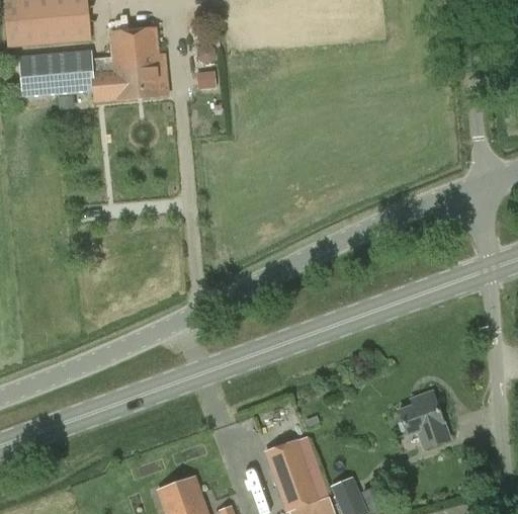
[(78,47),(74,0),(50,0),(55,49),(78,47)]
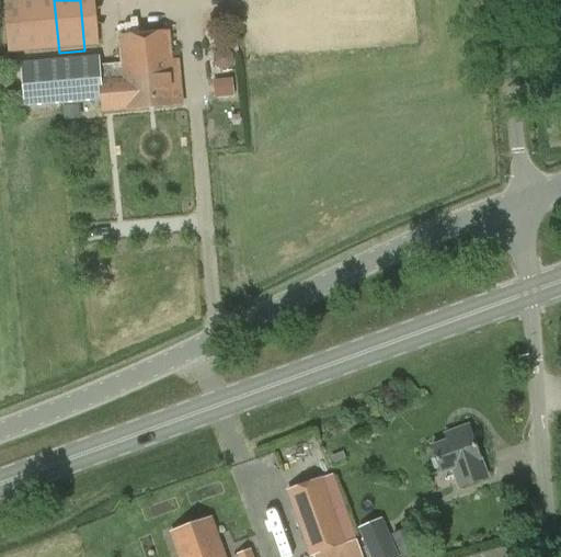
[(119,34),(123,60),(100,61),(100,54),(22,60),(25,104),(68,101),(69,116),(83,115),(82,99),(101,98),(102,110),(127,108),(127,109),(182,103),(179,67),(173,67),(170,30),(119,34)]
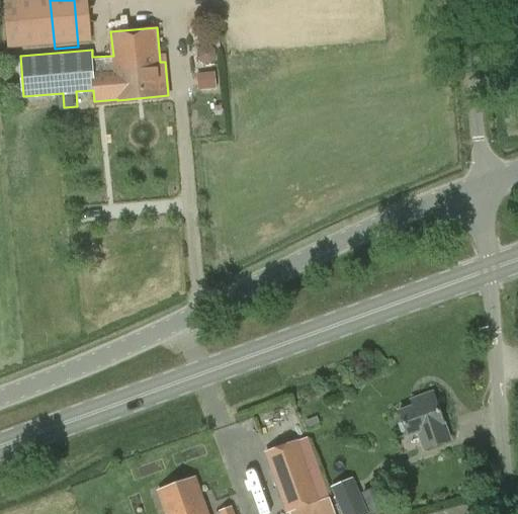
[(450,437),(448,431),(433,391),(419,396),(421,402),(399,410),(407,434),(423,428),(426,438),(428,444),(450,437)]
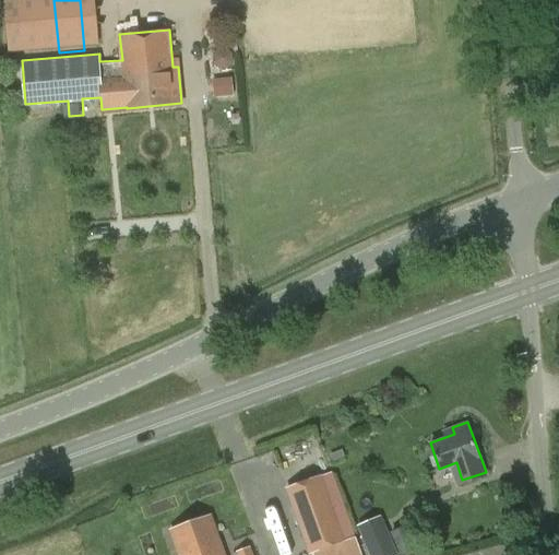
[(345,539),(321,472),(286,485),(309,551),(312,548),(314,554),(346,554),(341,540),(345,539)]
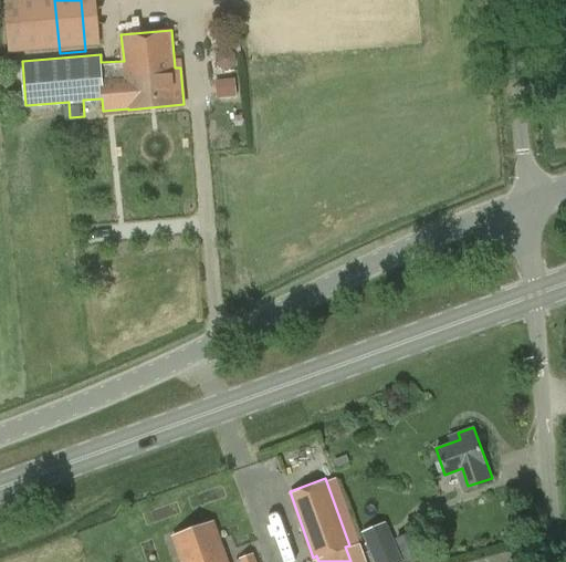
[(400,561),(404,561),(385,519),(362,530),(375,561),(400,561)]
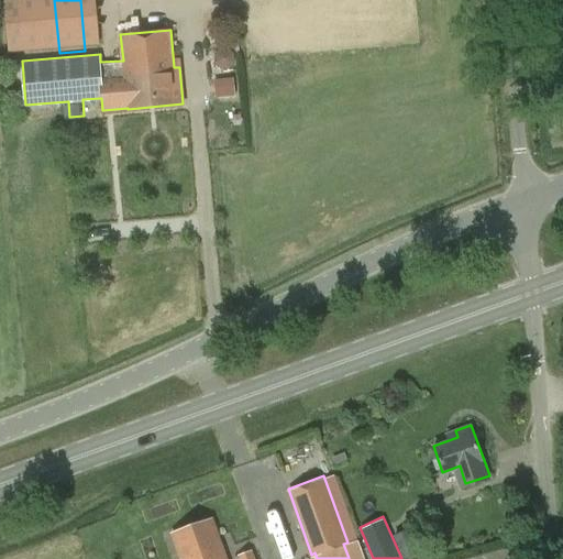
[(180,558),(201,558),(225,551),(222,543),(219,544),(210,517),(175,529),(184,556),(180,558)]
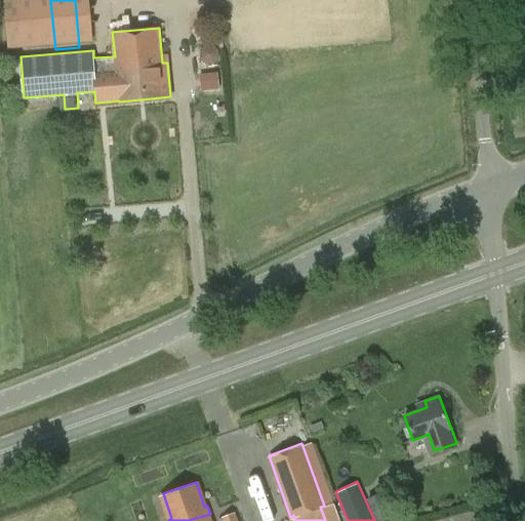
[(392,514),(381,490),(366,497),(376,520),(392,514)]
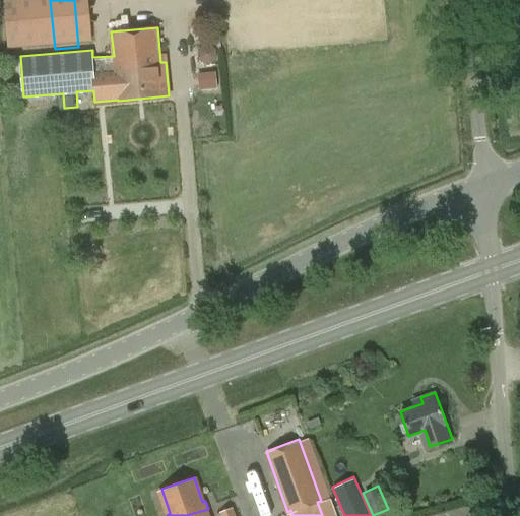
[(220,515),(236,515),(233,506),(218,511),(220,515)]
